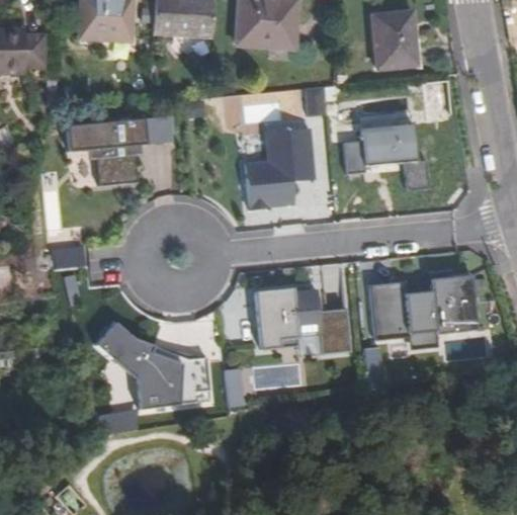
[(79,0),(81,40),(132,40),(131,0),(79,0)]
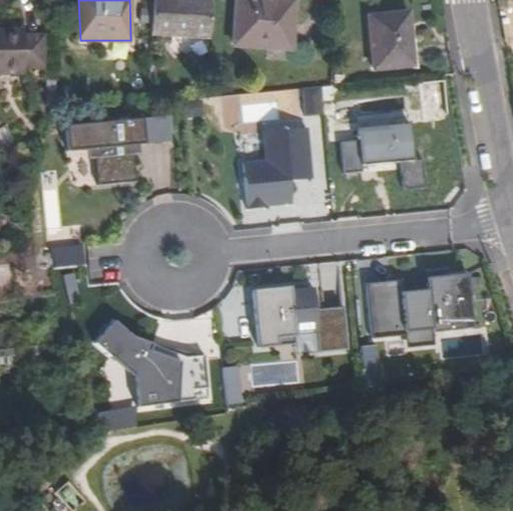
[(214,35),(216,0),(156,0),(154,33),(214,35)]
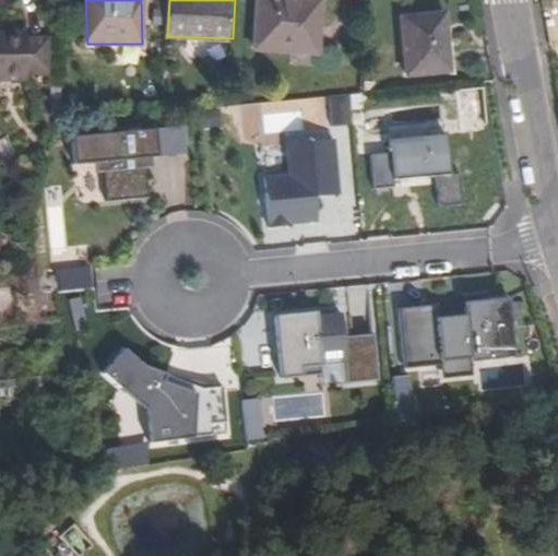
[(261,0),(259,47),(321,52),(324,1),(305,0),(261,0)]
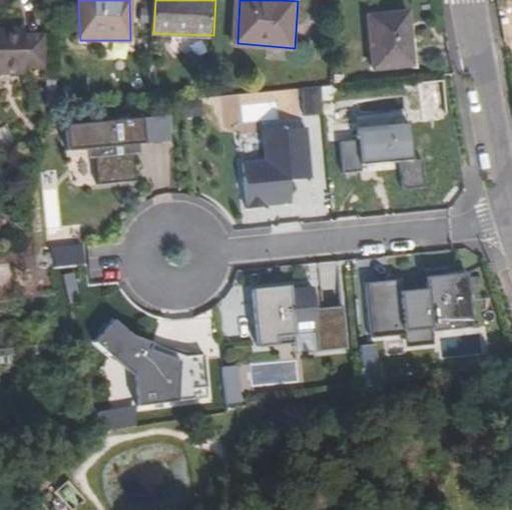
[(371,15),(376,66),(416,63),(410,11),(371,15)]
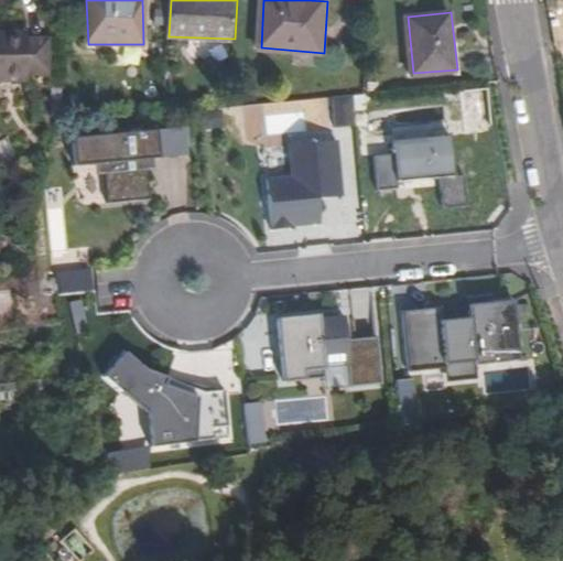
[(0,83),(24,84),(25,36),(0,35),(0,83)]
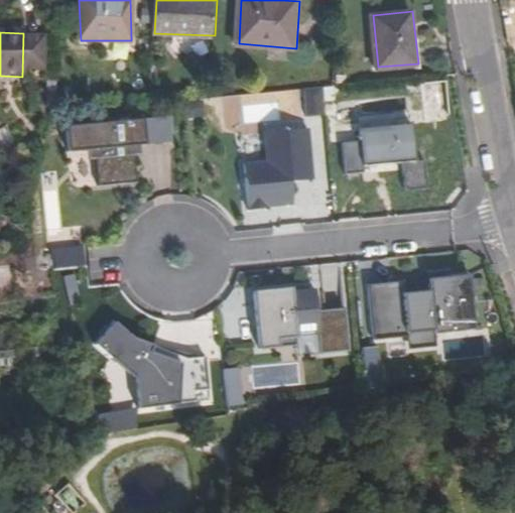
[(325,114),(323,86),(305,88),(307,115),(325,114)]
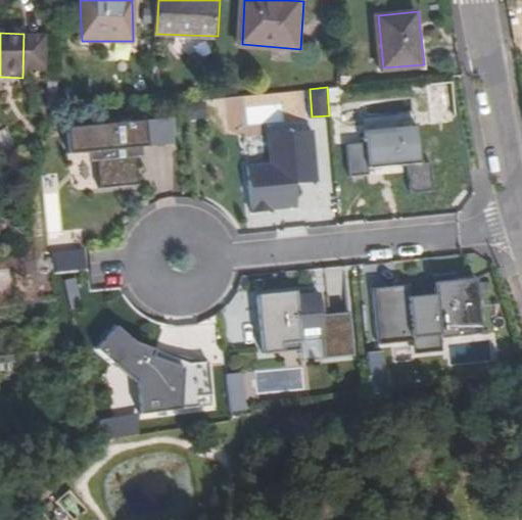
[(204,103),(191,104),(192,117),(205,116),(204,103)]
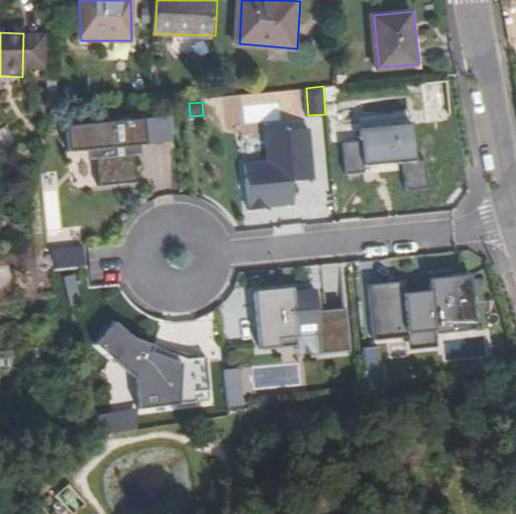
[(144,120),(147,145),(175,141),(171,116),(144,120)]
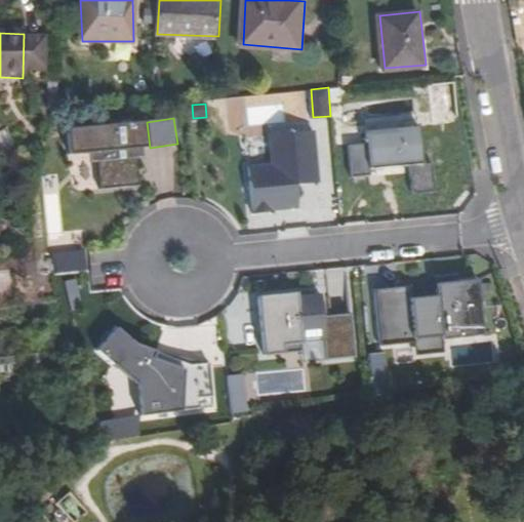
[(144,187),(140,161),(138,150),(150,148),(147,122),(68,133),(72,160),(93,158),(101,162),(106,193),(144,187)]
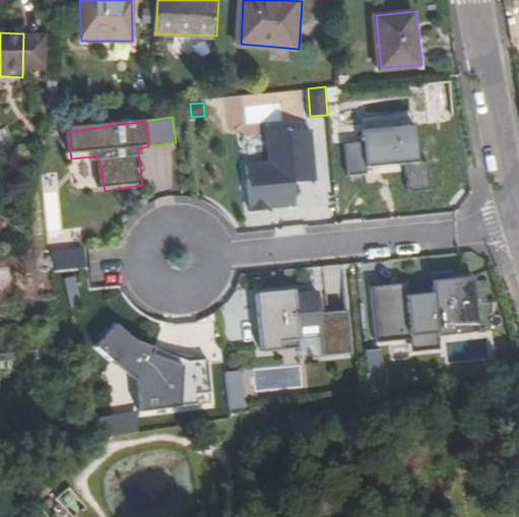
[(365,140),(345,142),(348,175),(368,174),(367,167),(406,163),(409,191),(432,189),(429,160),(419,162),(415,123),(364,128),(365,140)]
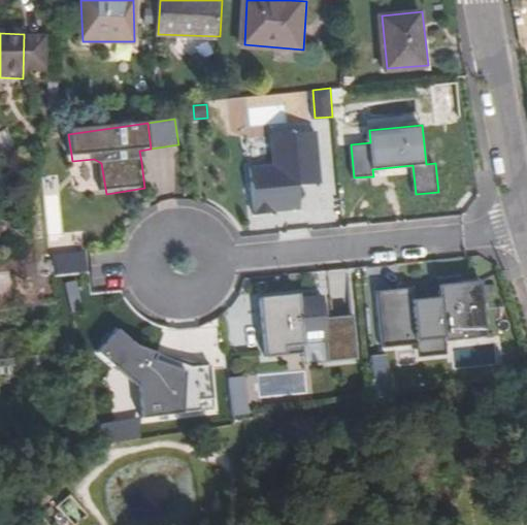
[(300,208),(299,187),(298,185),(321,183),(316,130),(272,134),(274,164),(251,166),(255,212),(274,210),(274,212),(300,208)]
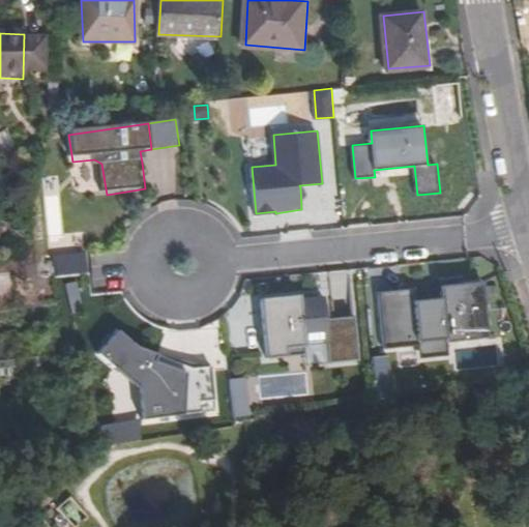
[(153,160),(151,149),(140,151),(142,163),(153,160)]
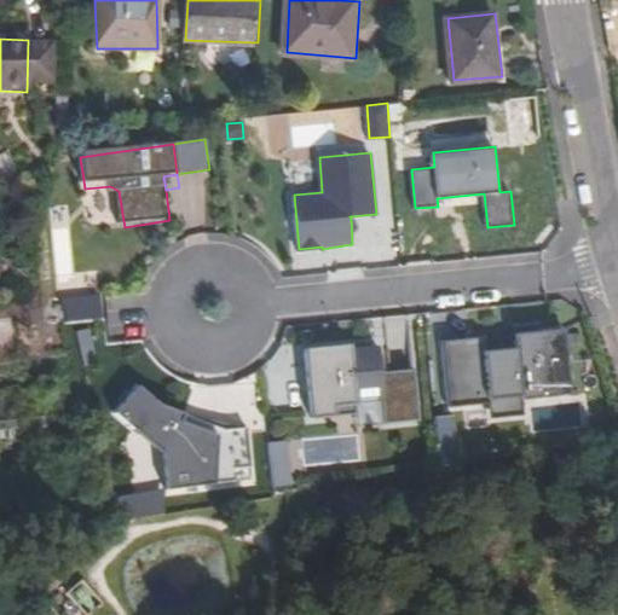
[(79,296),(80,319),(104,317),(103,294),(79,296)]
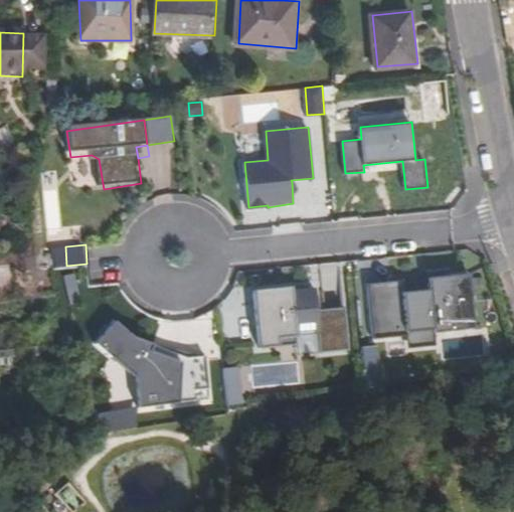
[(66,266),(65,246),(52,246),(56,267),(66,266)]
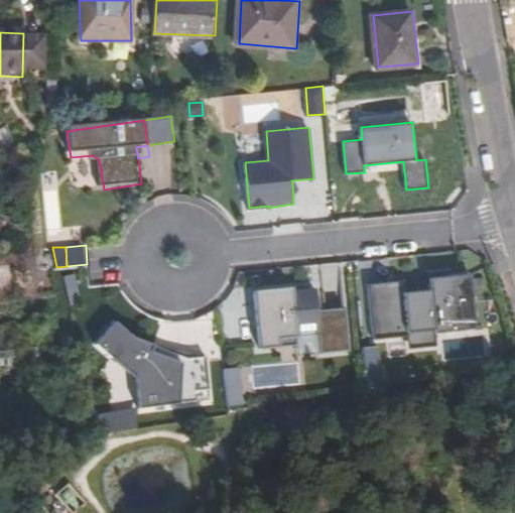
[(373,340),(408,336),(435,333),(476,329),(471,274),(451,277),(449,271),(428,273),(428,278),(430,290),(417,291),(405,293),(403,280),(368,284),(373,340)]
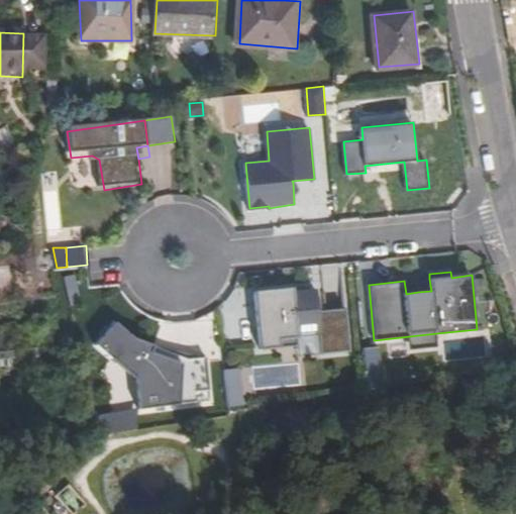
[(417,280),(418,292),(431,291),(429,279),(417,280)]
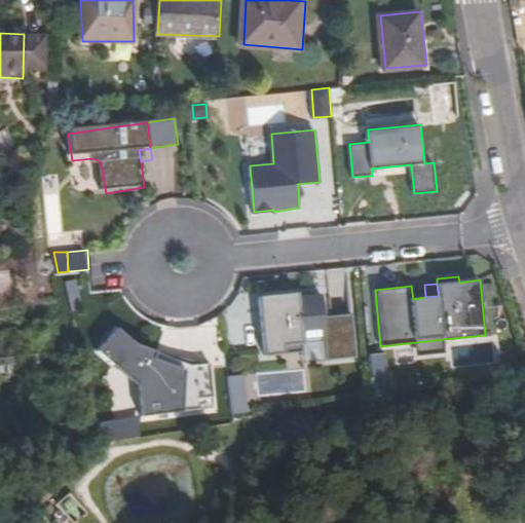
[(259,296),(264,355),(302,352),(301,342),(325,340),(327,361),(357,357),(352,313),(324,315),(322,295),(297,298),(297,292),(259,296)]
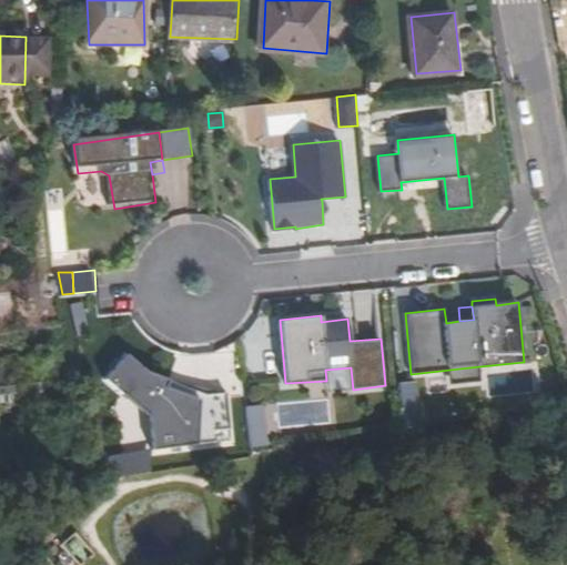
[(37,354),(0,359),(0,497),(52,492),(37,354)]
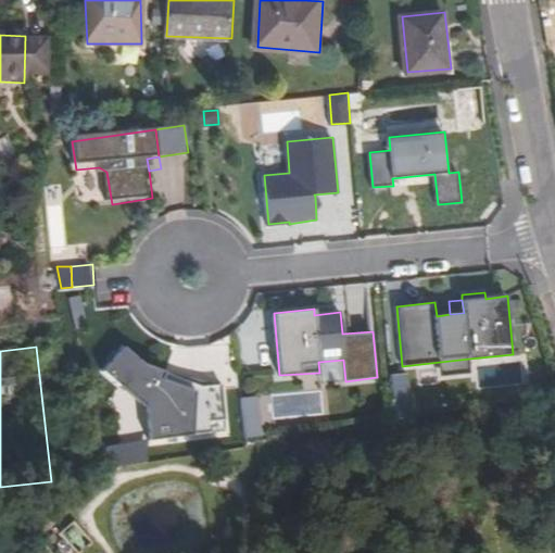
[(471,373),(469,359),(440,362),(441,376),(471,373)]
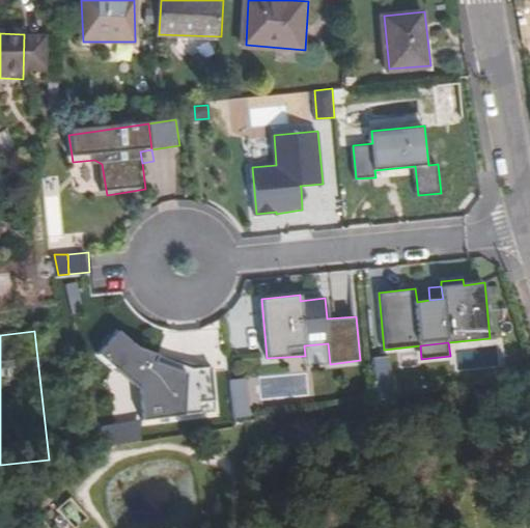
[(113,414),(214,414),(213,350),(103,351),(103,372),(113,372),(113,414)]
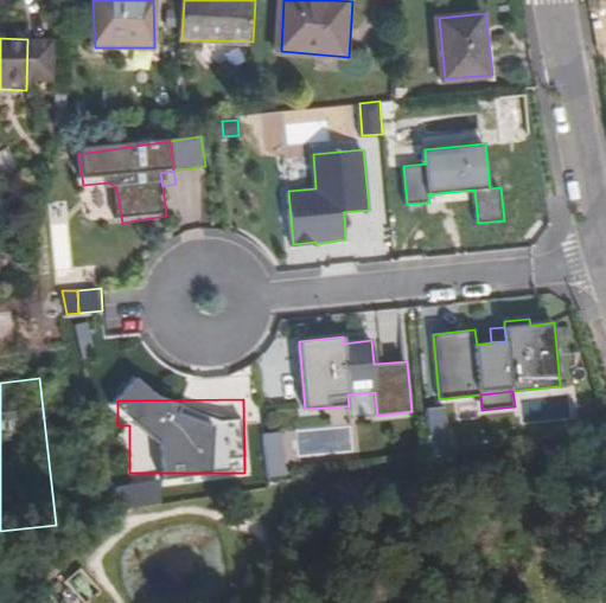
[(429,450),(447,450),(446,403),(428,404),(429,450)]
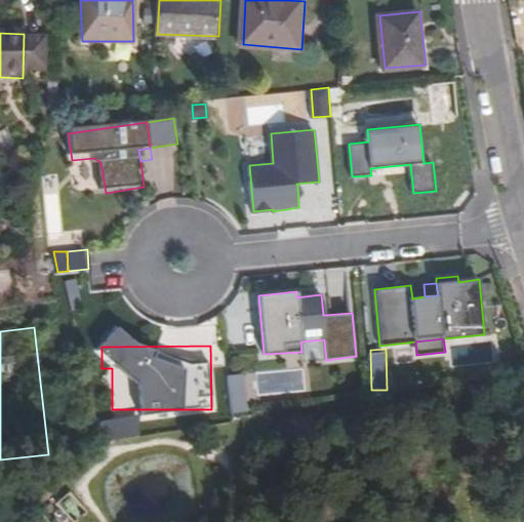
[(244,370),(227,371),(229,411),(247,410),(244,370)]
